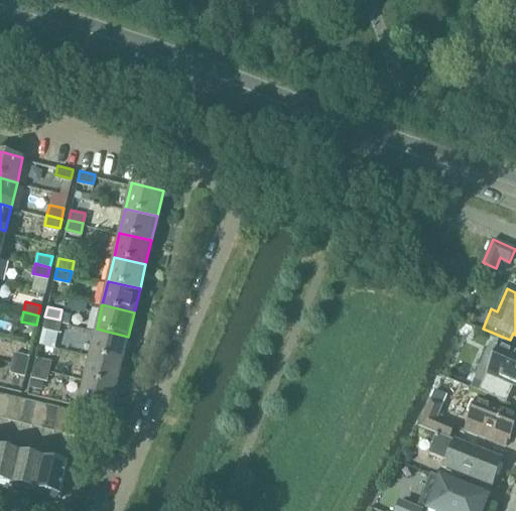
[(42,327),(57,330),(59,320),(44,316),(42,327)]
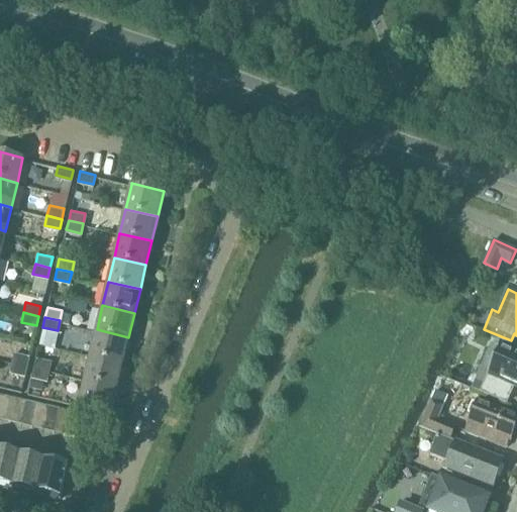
[(91,353),(123,362),(128,337),(97,329),(91,353)]
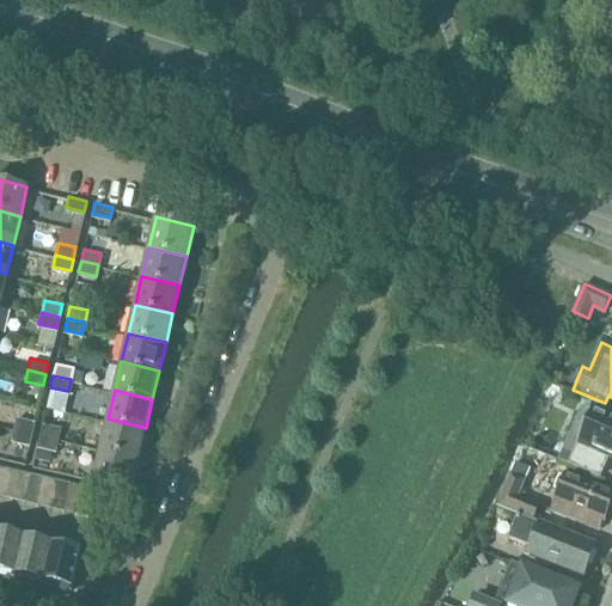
[(599,475),(609,454),(611,454),(611,417),(581,404),(558,457),(599,475)]
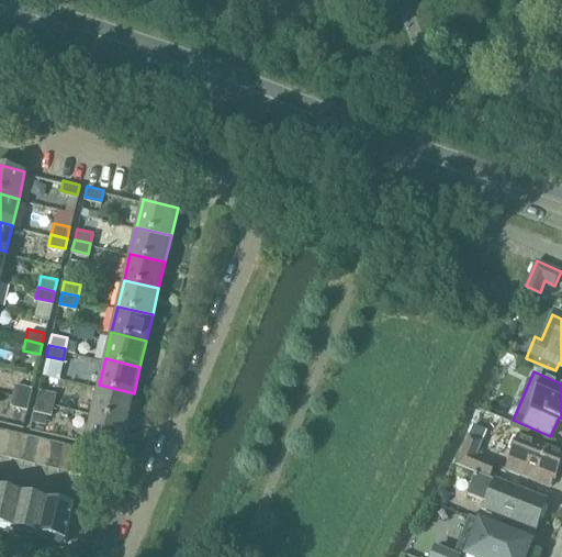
[(31,385),(15,381),(13,392),(29,397),(31,385)]
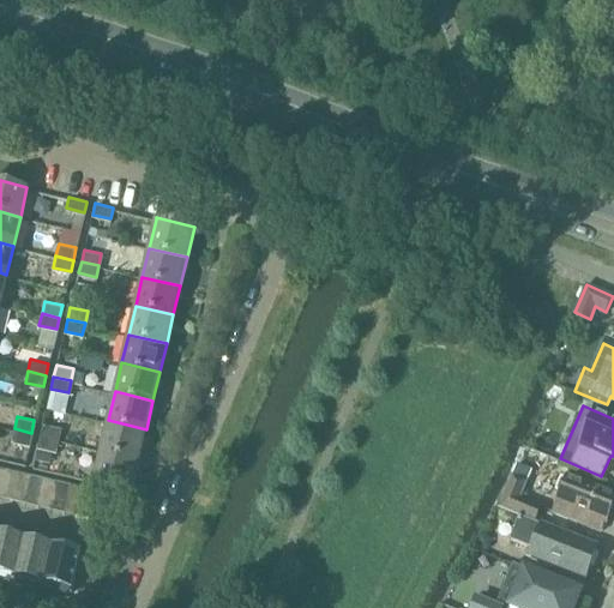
[(101,449),(139,458),(146,429),(108,420),(101,449)]
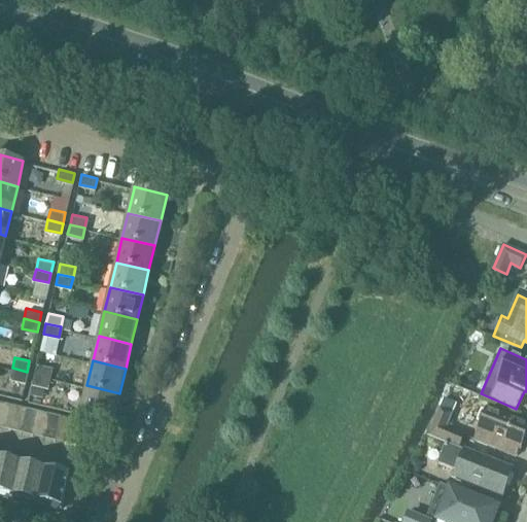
[(51,366),(36,362),(34,373),(49,376),(51,366)]
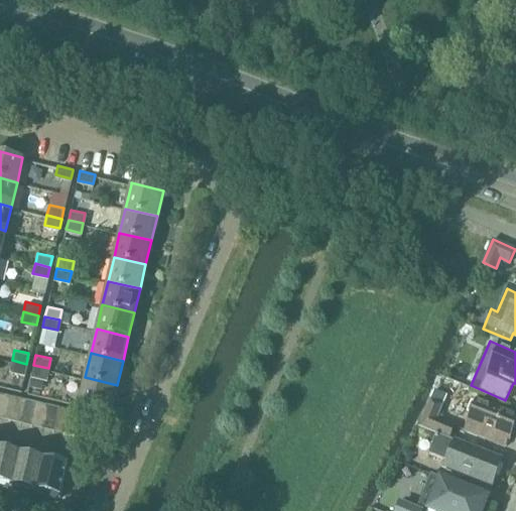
[(9,370),(24,373),(26,364),(12,360),(9,370)]
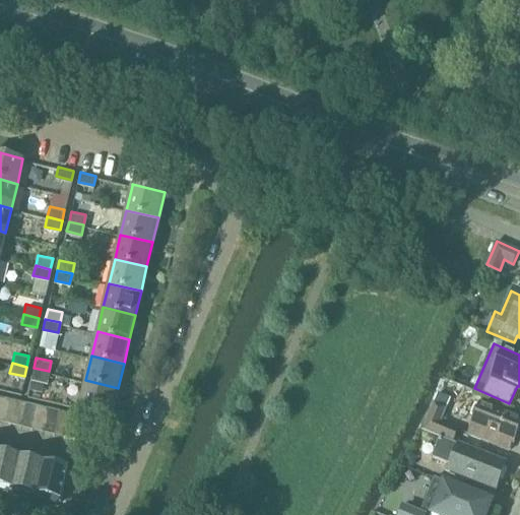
[(31,378),(46,381),(49,371),(34,368),(31,378)]
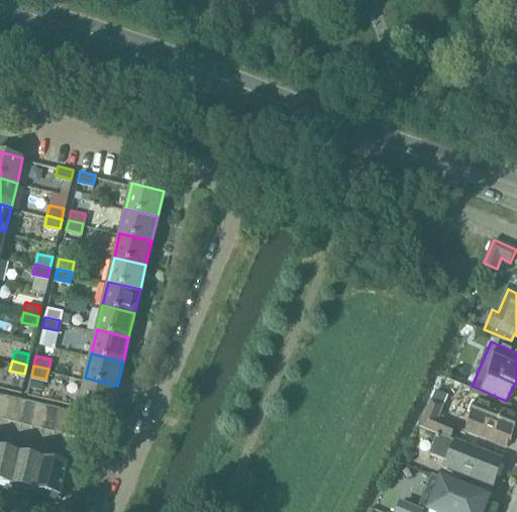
[(117,386),(85,378),(79,403),(111,410),(117,386)]
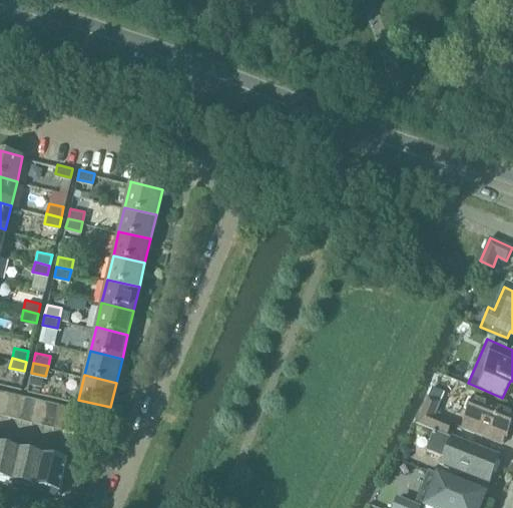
[(4,390),(0,408),(0,413),(10,416),(14,392),(4,390)]
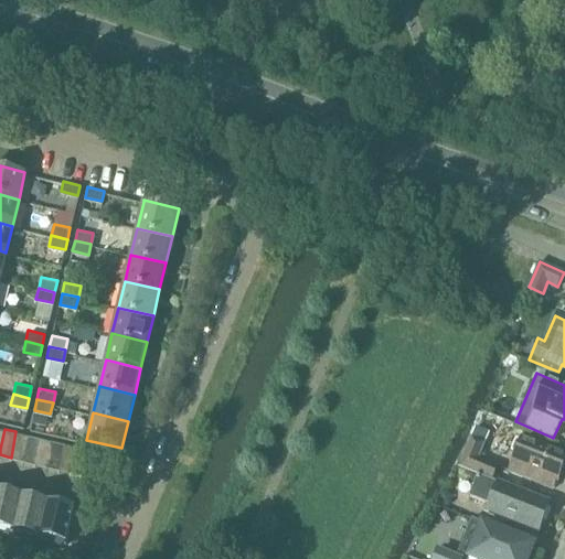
[(16,431),(11,458),(22,460),(28,434),(16,431)]
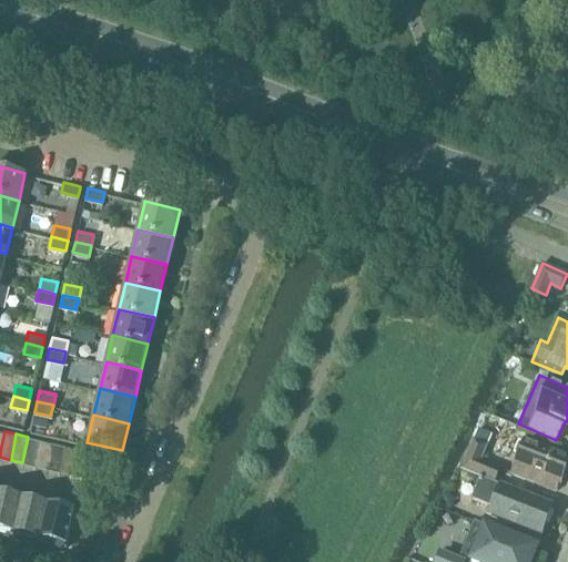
[(463,467),(480,473),(495,479),(500,465),(483,458),(489,441),(475,436),(463,467)]
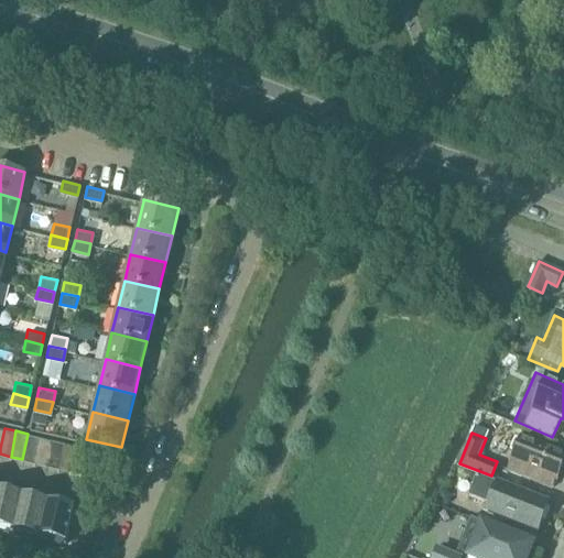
[(33,462),(39,436),(28,434),(22,459),(33,462)]
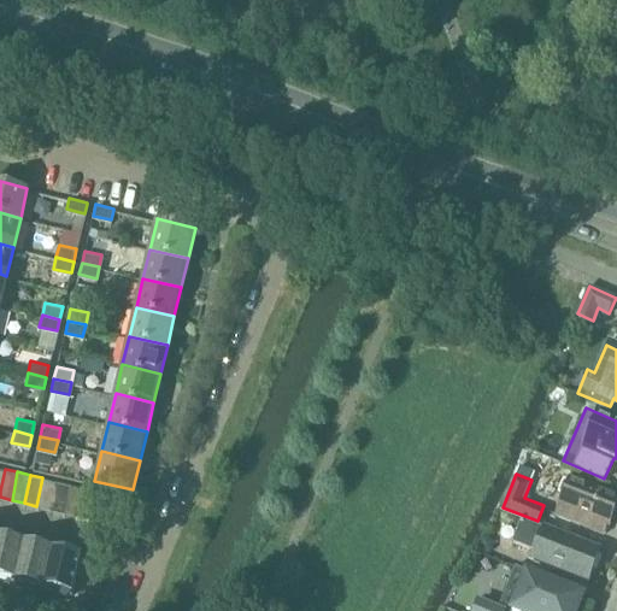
[(616,493),(570,475),(556,511),(605,530),(609,522),(610,522),(616,503),(616,493)]
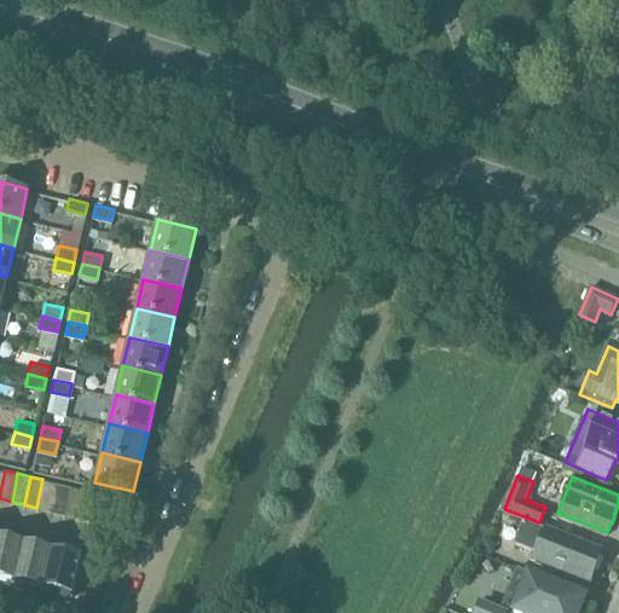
[(51,512),(57,483),(42,479),(36,508),(51,512)]
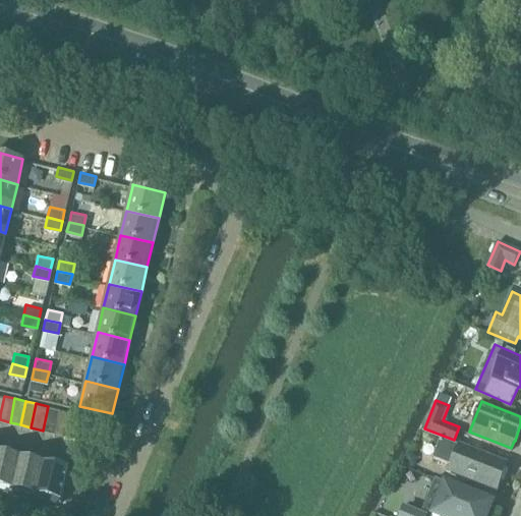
[(48,406),(43,431),(54,433),(59,409),(48,406)]
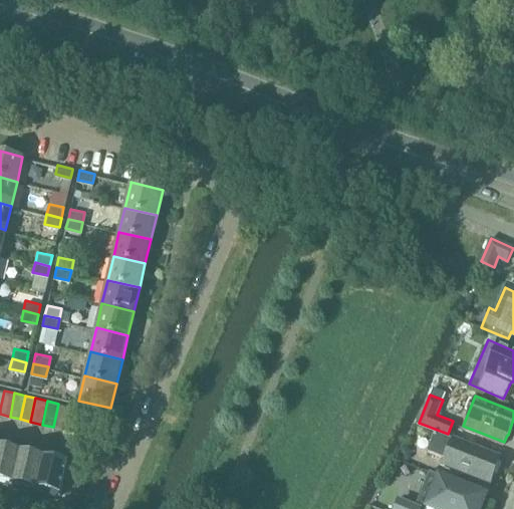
[(58,404),(53,427),(63,430),(68,406),(58,404)]
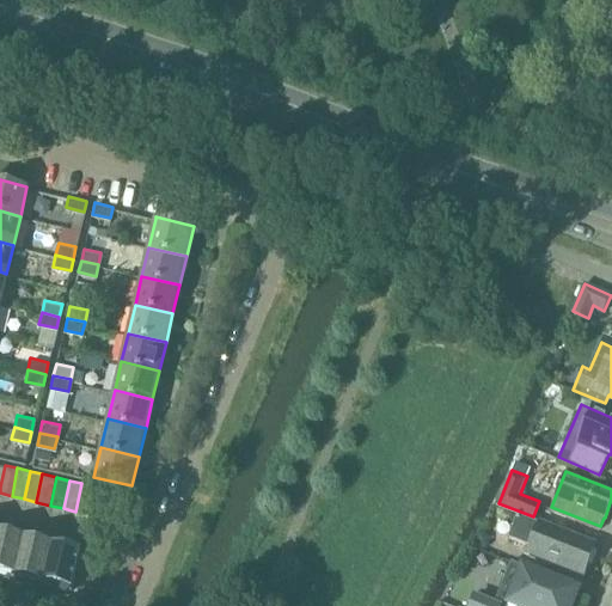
[(87,514),(95,487),(81,483),(75,512),(87,514)]
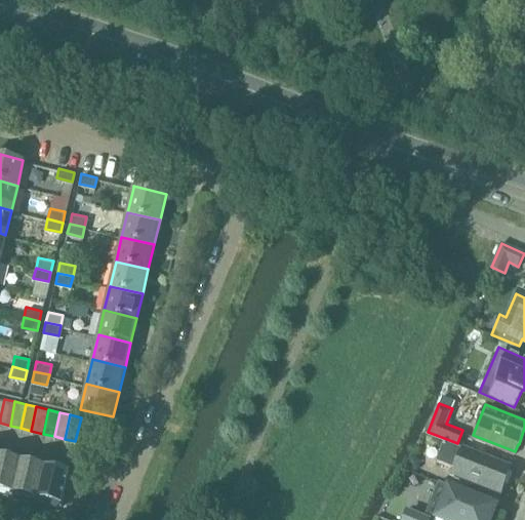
[(498,490),(509,464),(461,444),(461,445),(457,443),(444,438),(436,457),(455,466),(452,472),(498,490)]
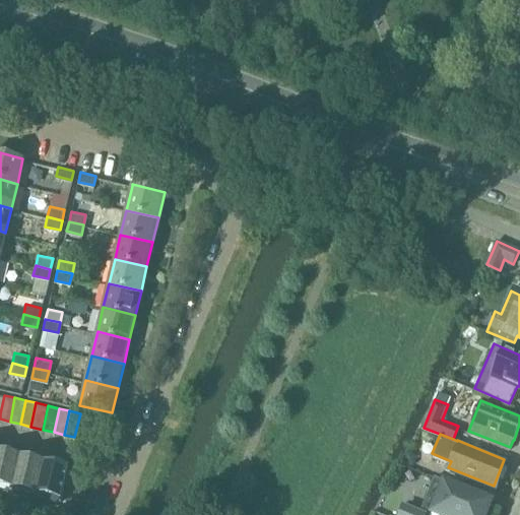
[(0,451),(0,481),(13,486),(20,456),(0,451)]
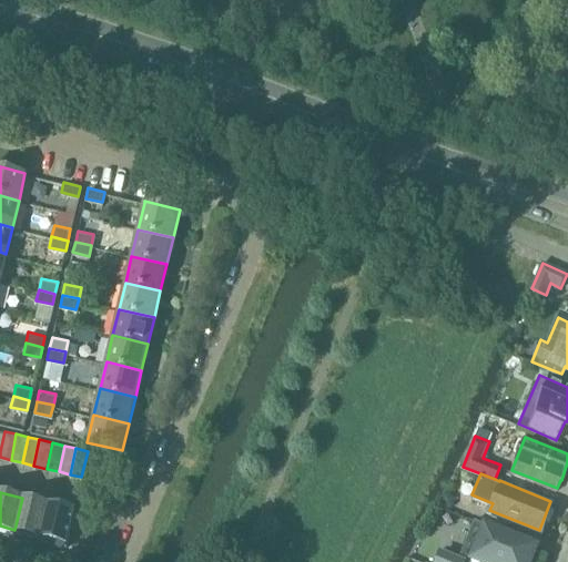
[(22,498),(14,530),(41,535),(48,504),(22,498)]
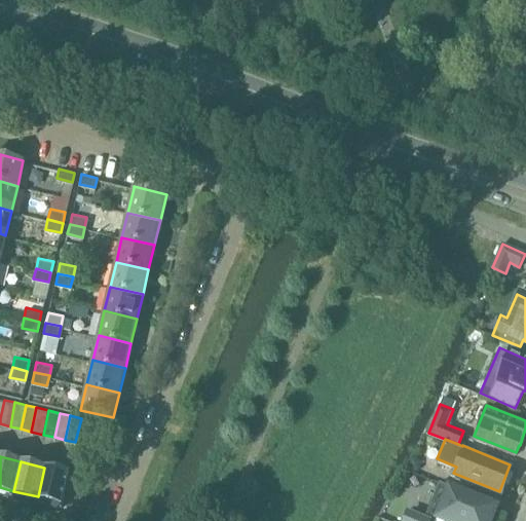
[(62,503),(69,473),(44,468),(38,496),(62,503)]
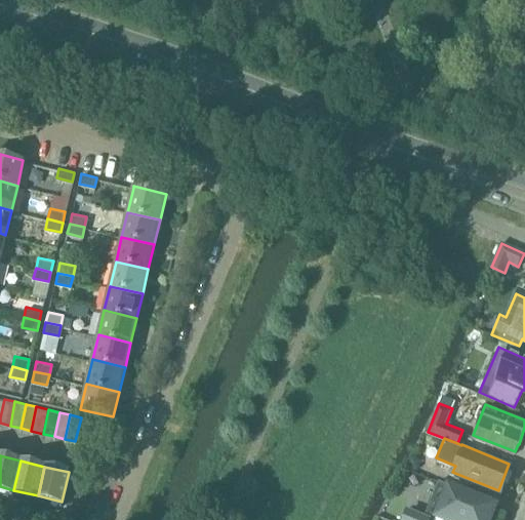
[(437,480),(431,496),(443,501),(436,516),(445,519),(486,519),(493,505),(472,495),(472,493),(449,484),(449,485),(437,480)]
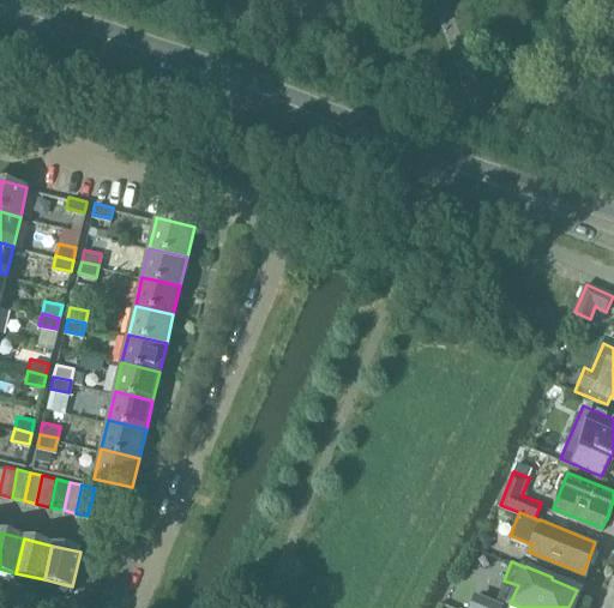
[(470,607),(499,607),(500,605),(476,595),(470,607)]
